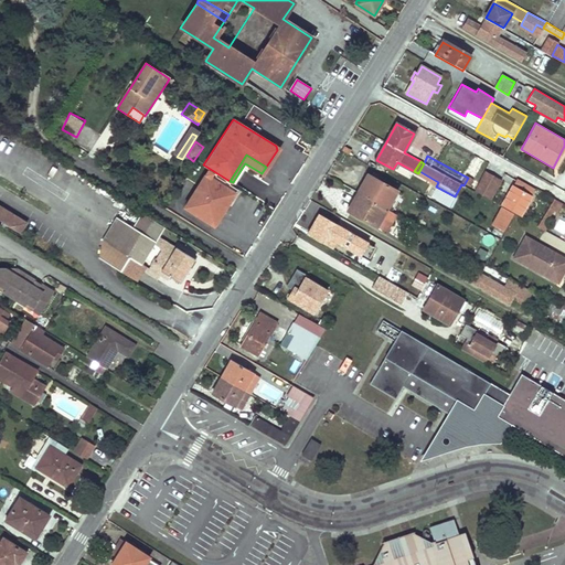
[(502,181),(486,172),(475,192),(491,201),(502,181)]
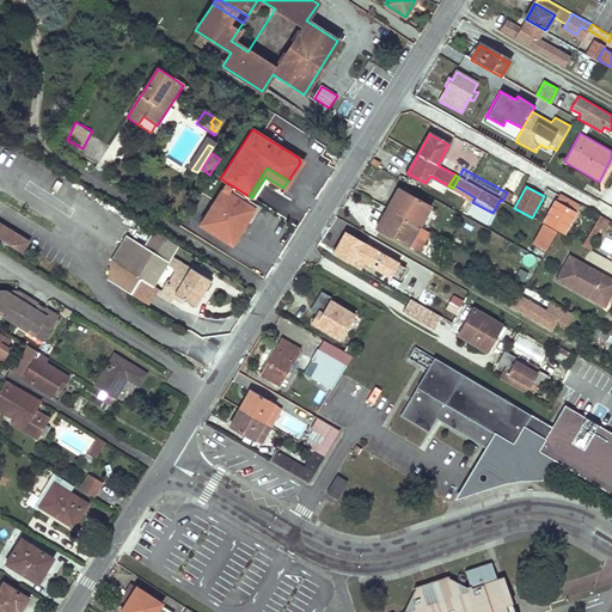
[(387,209),(418,226),(429,207),(402,191),(397,201),(393,200),(387,209)]
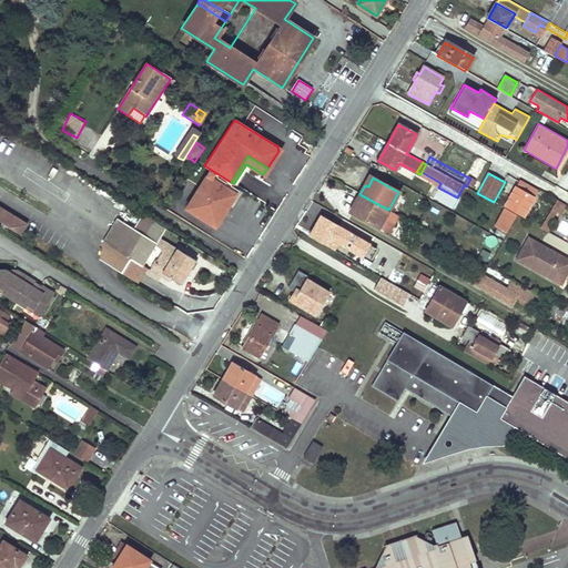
[(516,188),(534,198),(537,192),(519,182),(516,188)]
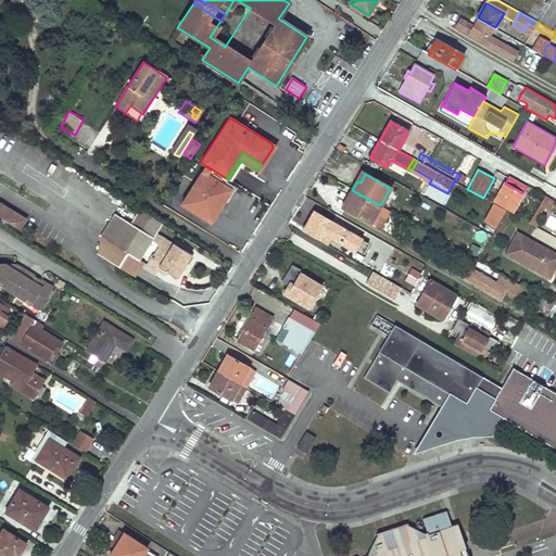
[(522,193),(505,184),(493,203),(512,213),(522,193)]
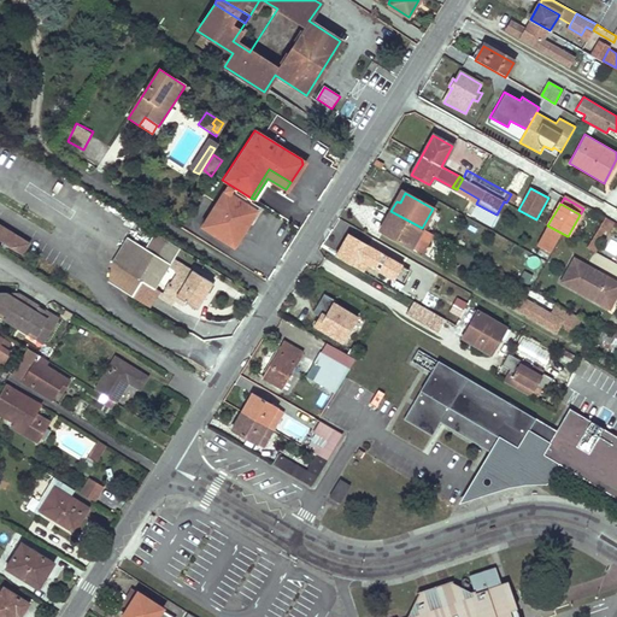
[(422,228),(391,211),(386,221),(388,223),(383,233),(410,248),(411,247),(422,253),(432,234),(422,228)]
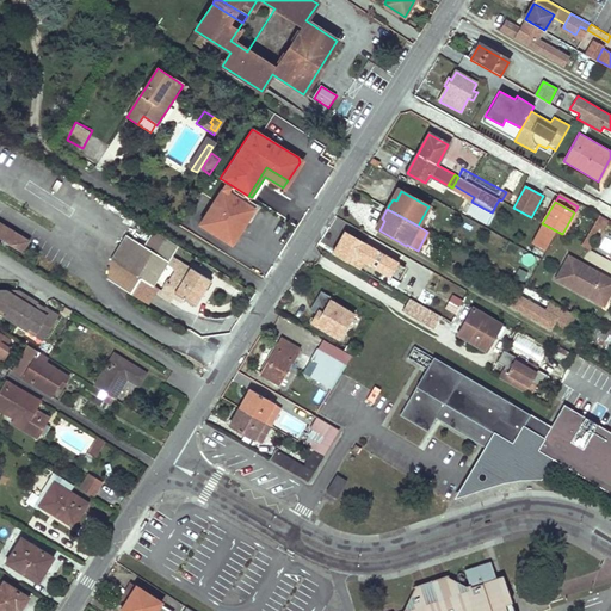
[(470,229),(473,224),(458,216),(455,221),(470,229)]
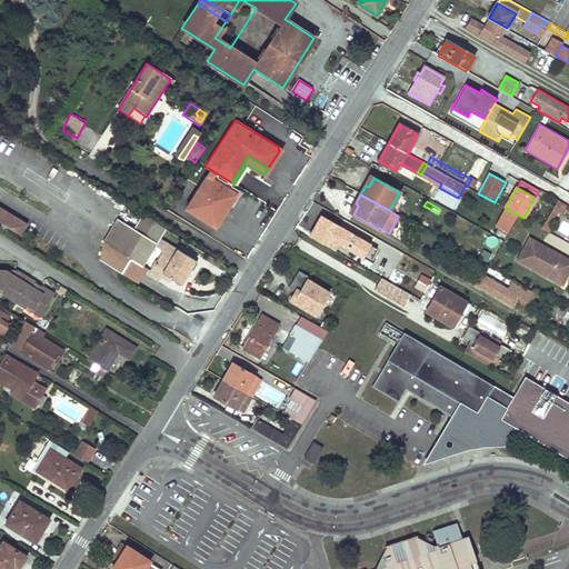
[(0,208),(0,222),(20,235),(27,225),(0,208)]
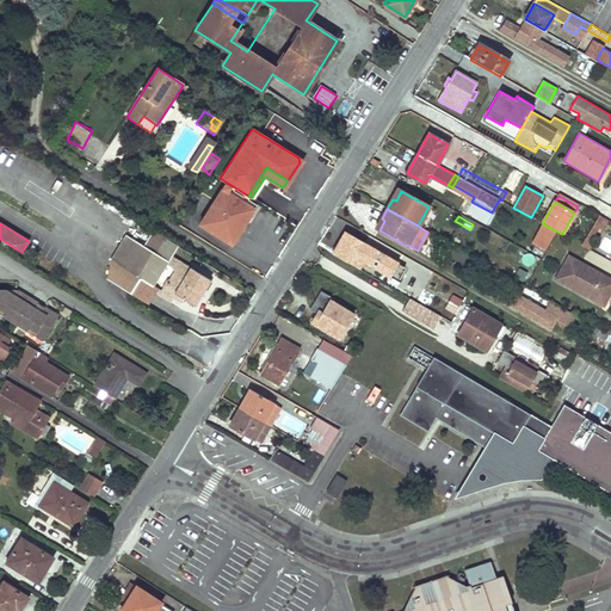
[(144,247),(168,261),(173,255),(179,246),(154,230),(146,245),(144,247)]
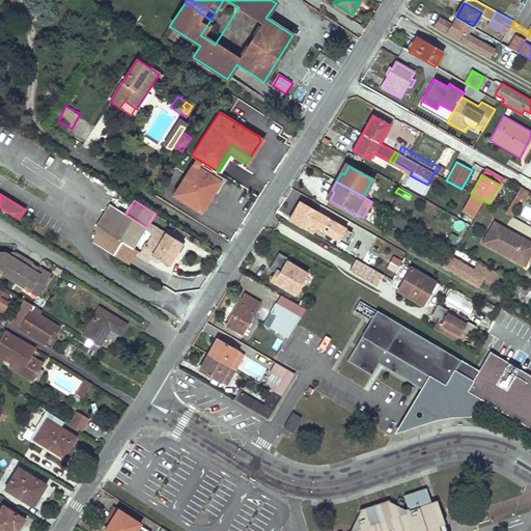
[(300,202),(289,221),(323,241),(327,233),(309,223),(316,212),(300,202)]
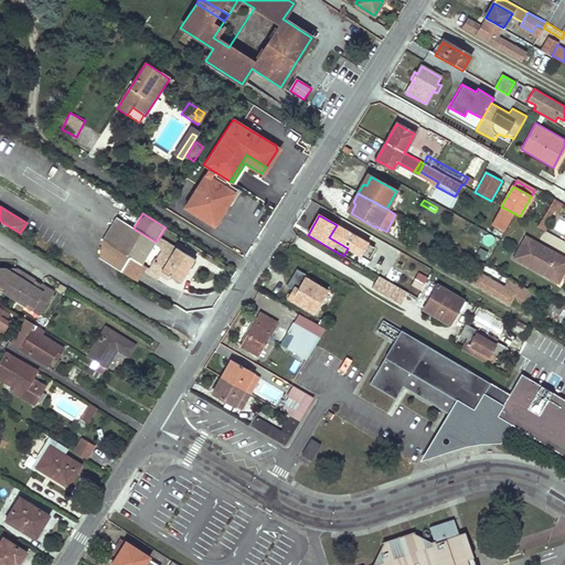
[(103,241),(108,243),(112,245),(124,223),(134,228),(135,226),(117,216),(103,241)]
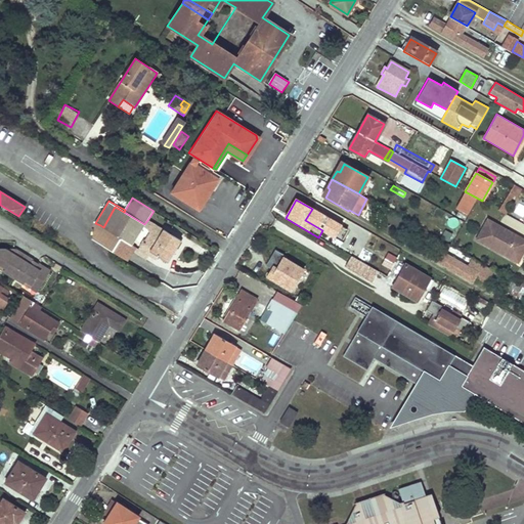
[(144,224),(124,212),(115,207),(103,227),(100,225),(93,237),(125,257),(133,245),(144,224)]
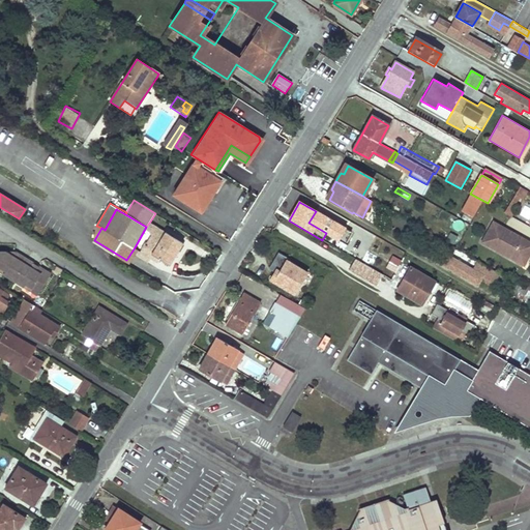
[(450,228),(460,233),(465,222),(455,217),(450,228)]
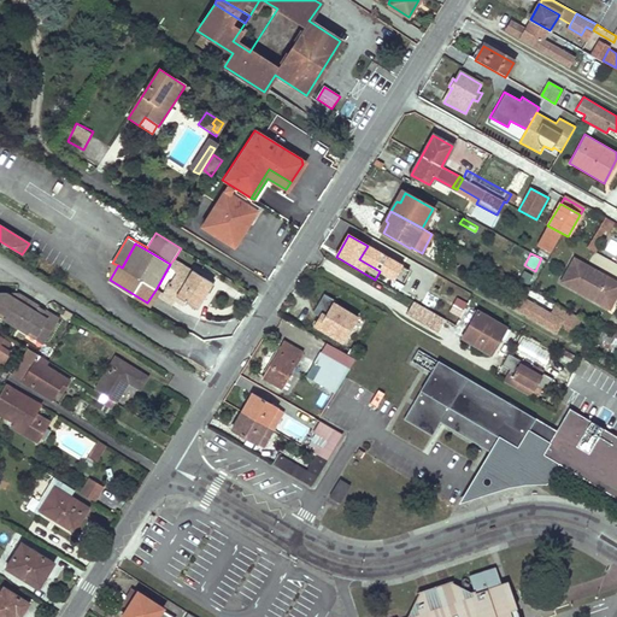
[(560,282),(603,306),(611,292),(616,294),(616,281),(575,258),(560,282)]
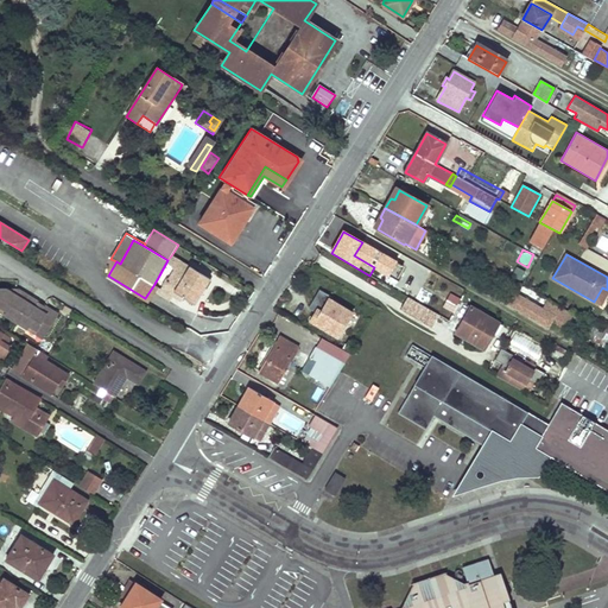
[(162,287),(172,295),(175,292),(183,297),(194,304),(210,279),(176,257),(171,263),(177,274),(176,277),(166,279),(162,287)]
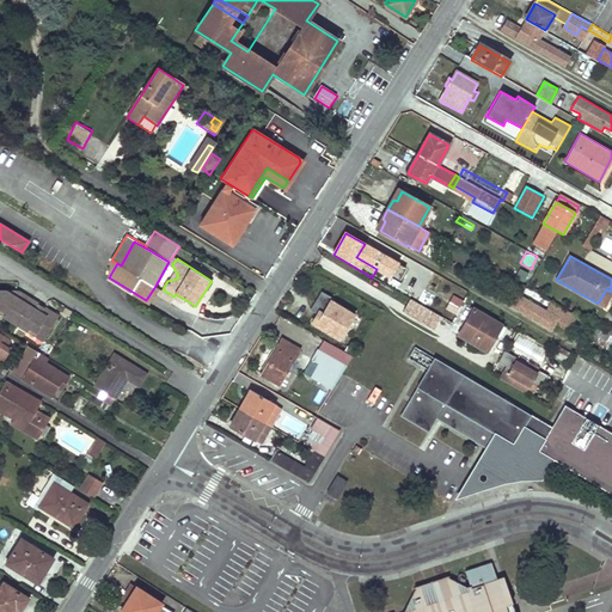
[(377,269),(372,277),(380,281),(384,273),(377,269)]
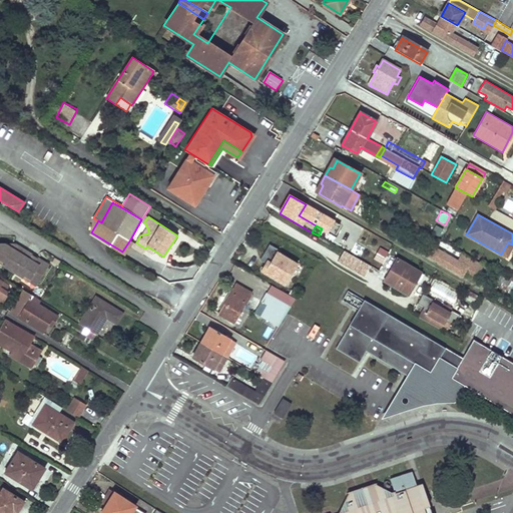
[(485,267),(432,236),(429,241),(437,246),(431,258),(463,277),(466,271),(478,278),(485,267)]
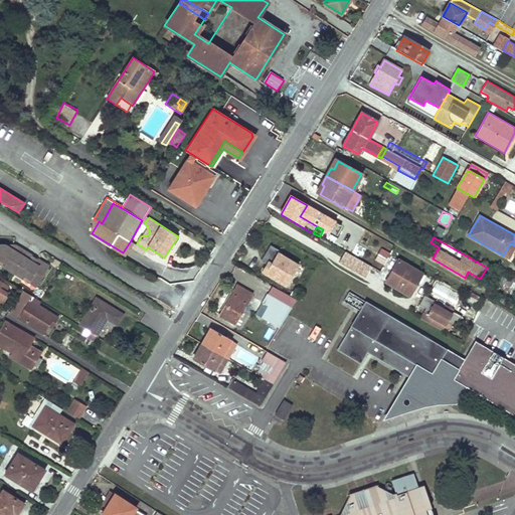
[(134,242),(131,240),(123,252),(127,254),(134,242)]
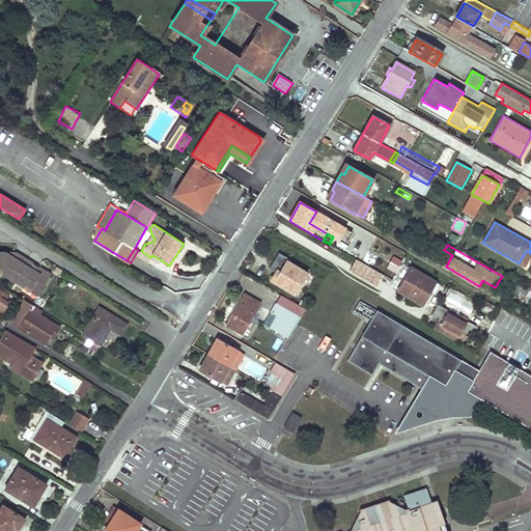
[(525,267),(530,255),(530,253),(526,251),(519,263),(525,267)]
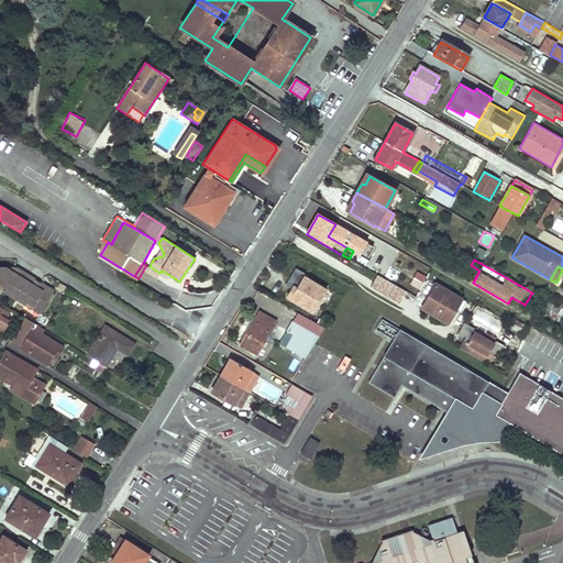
[(3,294),(25,307),(26,304),(41,312),(42,312),(53,293),(40,285),(39,286),(34,284),(35,282),(20,272),(18,274),(12,271),(0,271),(0,286),(6,290),(3,294)]
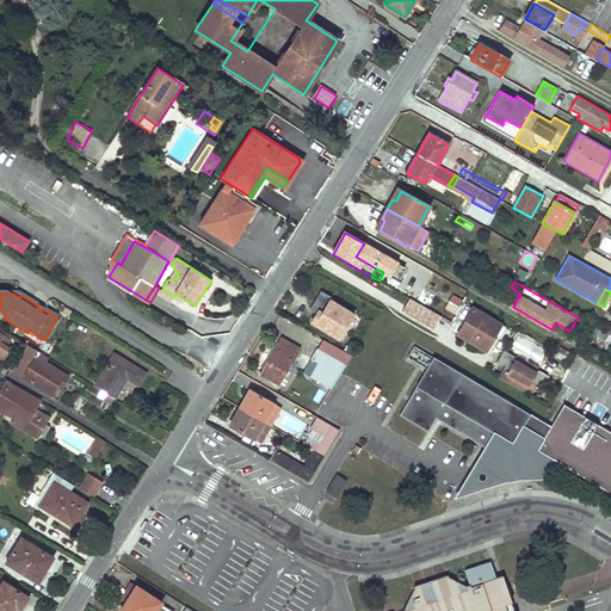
[(319,312),(312,322),(339,338),(353,314),(331,301),(322,314),(319,312)]
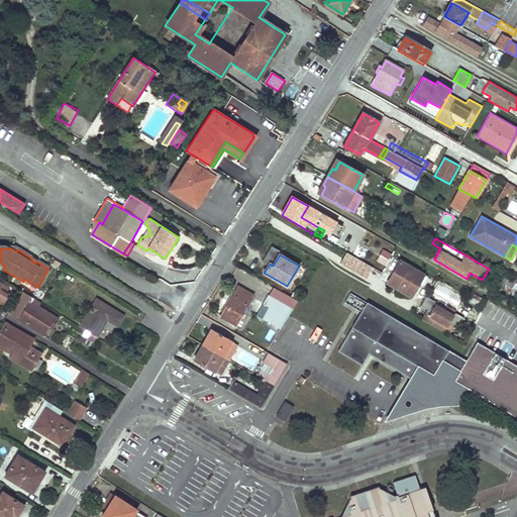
[(424,275),(401,262),(388,283),(412,297),(424,275)]
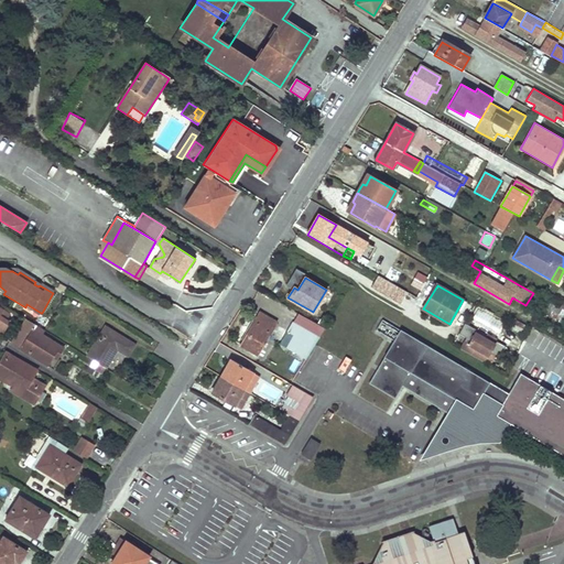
[(26,304),(25,307),(40,315),(41,313),(26,304)]
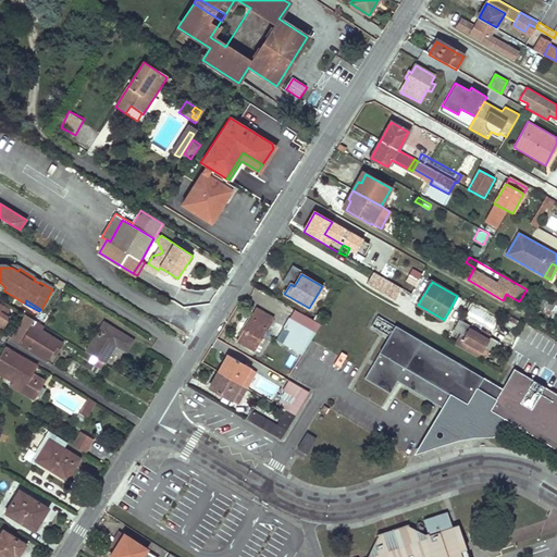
[(0,326),(2,329),(9,318),(7,317),(0,312),(0,309),(2,306),(0,304),(0,326)]
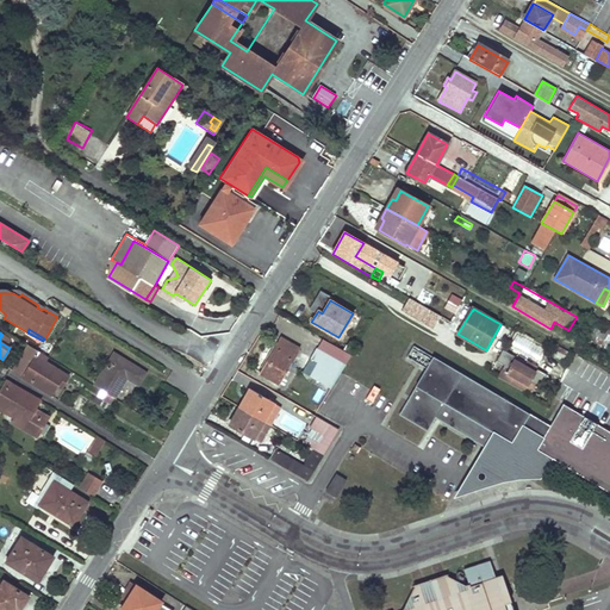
[(2,335),(0,338),(0,342),(7,347),(11,340),(2,335)]
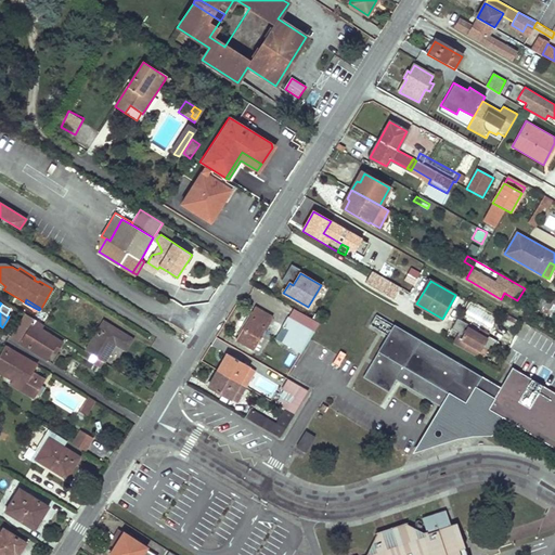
[(256,307),(237,339),(255,350),(272,322),(271,321),(273,318),(256,307)]
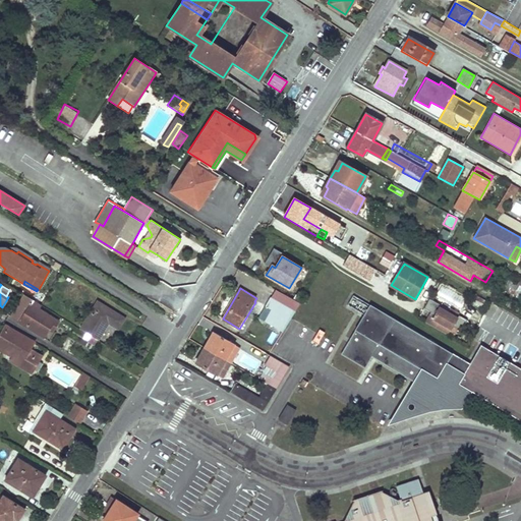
[(23,294),(9,316),(44,338),(49,330),(55,320),(39,309),(41,305),(23,294)]
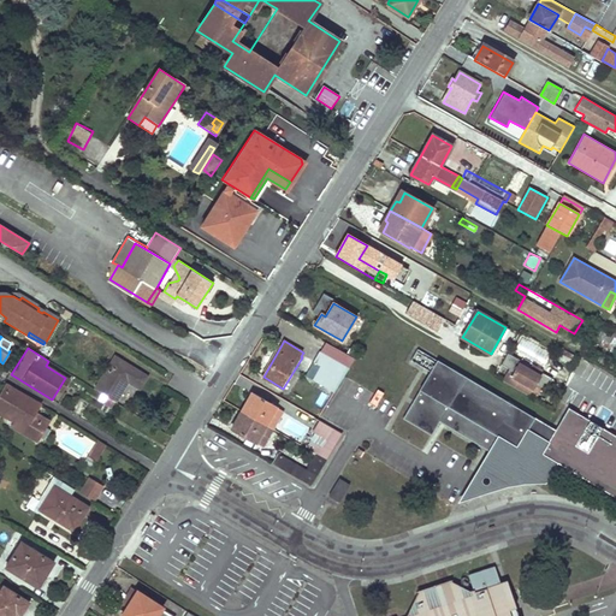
[(350,348),(347,354),(355,359),(359,353),(350,348)]
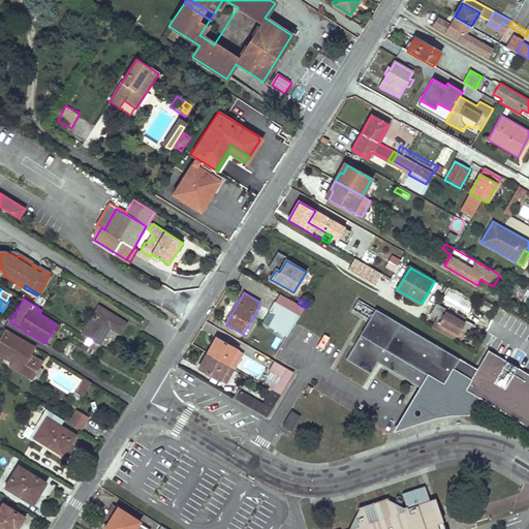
[(459,360),(360,300),(353,309),(362,314),(370,319),(346,360),(371,374),(378,362),(380,359),(422,384),(427,375),(434,363),(450,373),(459,360)]
